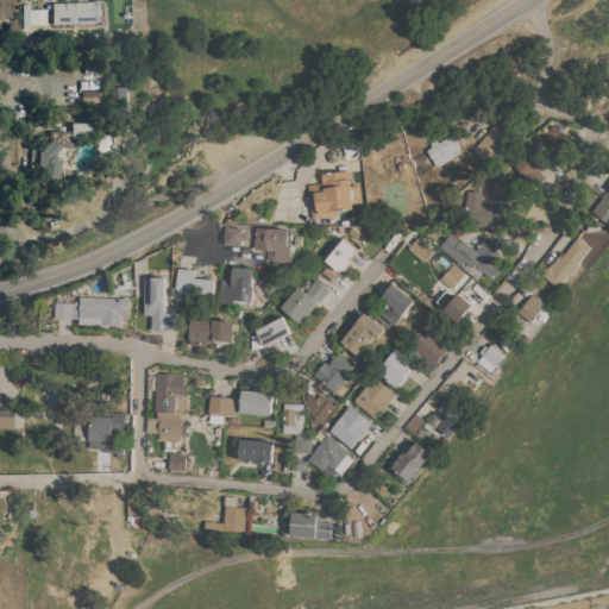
[(54,23),(52,1),(100,0),(100,22),(54,23)]
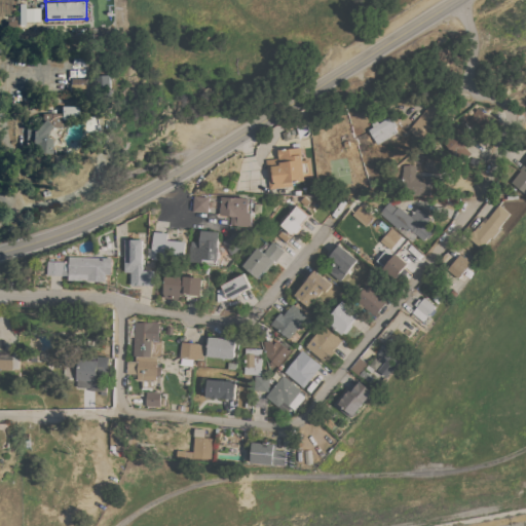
[(41,20),(27,21),(27,7),(40,6),(41,20)]
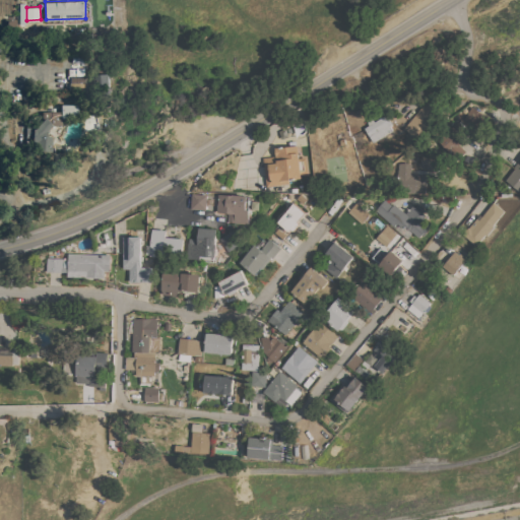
[(110,94),(95,94),(95,79),(93,79),(93,73),(110,73),(110,94)]
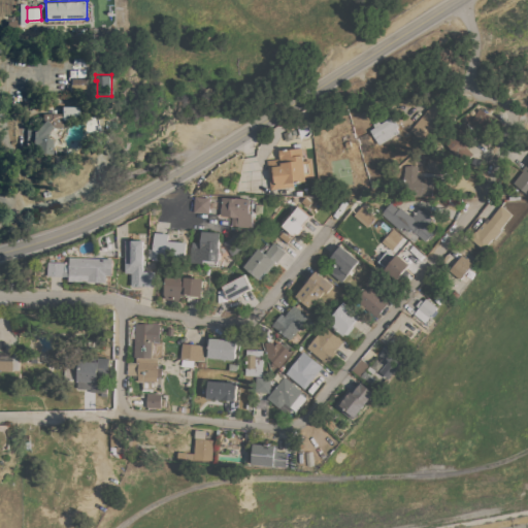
[(68,92),(83,92),(81,76),(67,76),(68,92)]
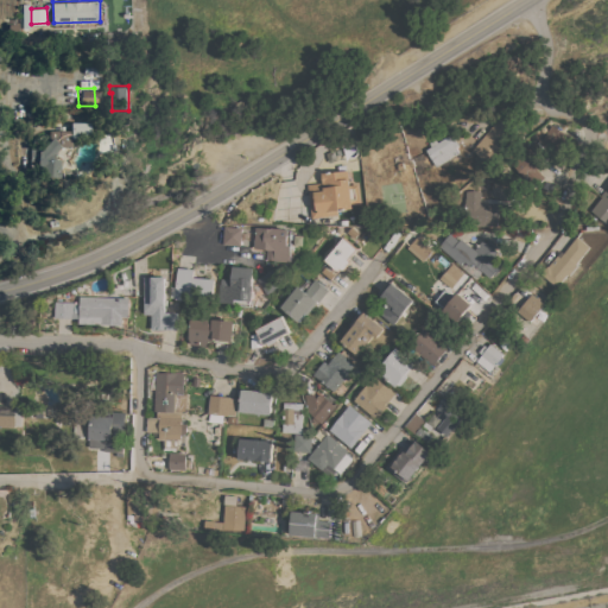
[(498,119),(513,132),(487,162),(472,150),(498,119)]
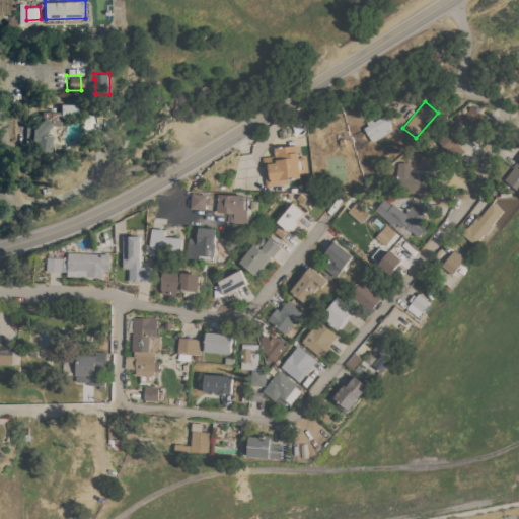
[(32,148),(33,140),(29,140),(30,136),(24,136),(25,127),(33,127),(41,119),(41,110),(59,110),(59,103),(75,103),(75,116),(65,116),(65,117),(60,117),(60,125),(49,125),(44,130),(44,135),(50,135),(49,150),(32,148)]
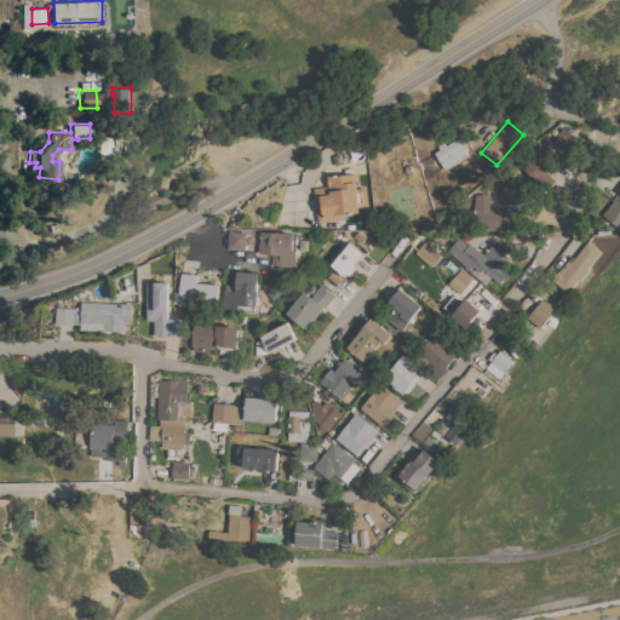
[(562,126),(578,136),(568,151),(552,142),(562,126)]
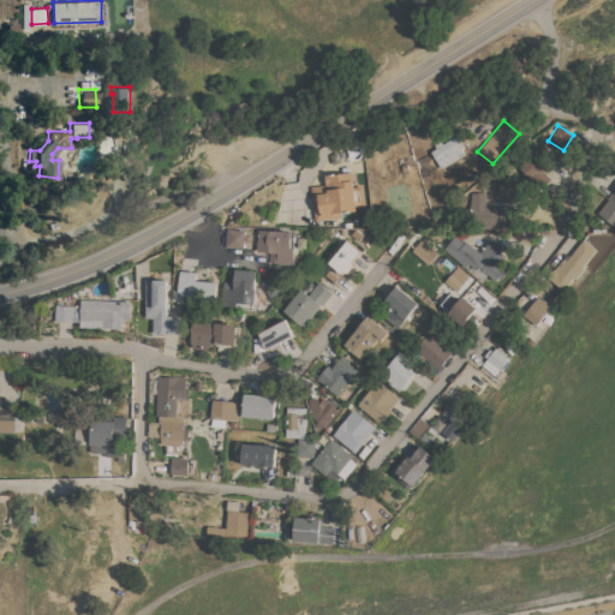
[(101,136),(100,130),(103,129),(103,131),(108,130),(113,149),(99,153),(95,138),(101,136)]
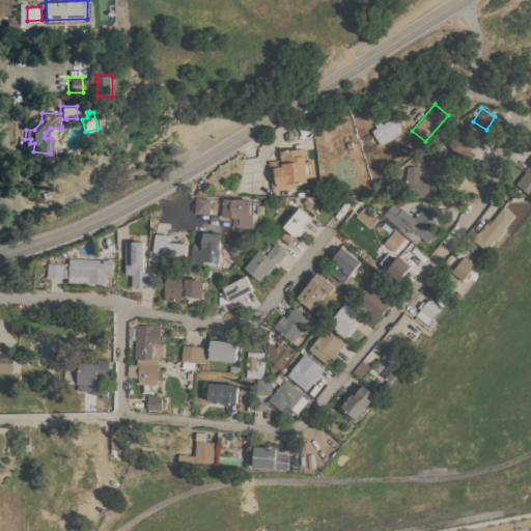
[(381,145),(370,128),(384,120),(385,121),(394,116),(399,126),(397,127),(401,133),(381,145)]
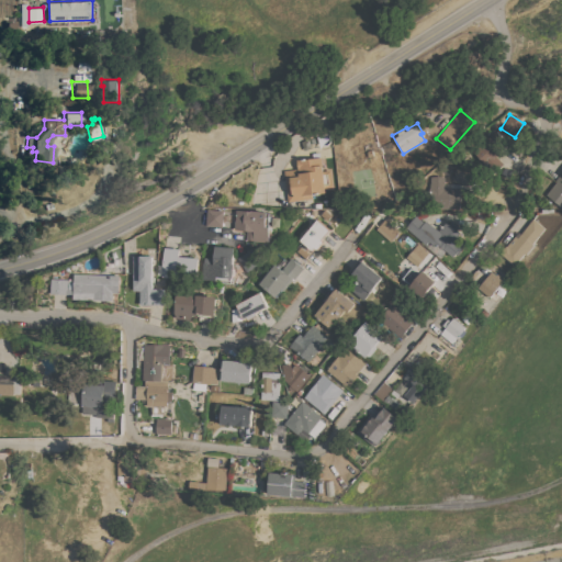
[(496,130),(507,142),(503,145),(505,147),(496,155),(504,164),(492,175),(484,166),(485,165),(473,150),(496,130)]
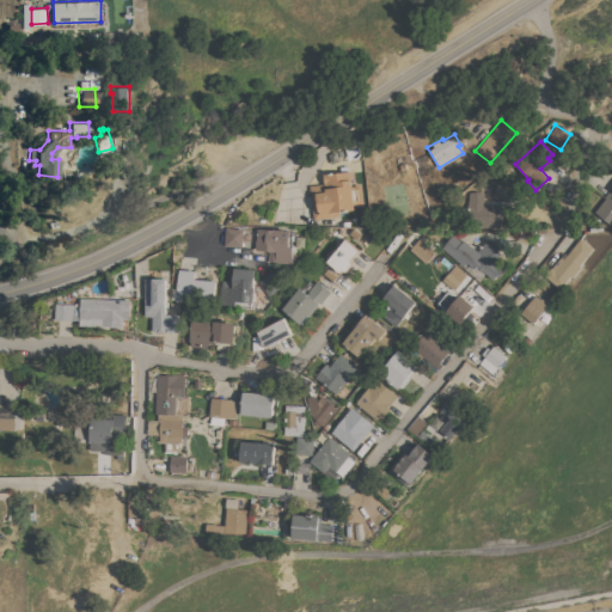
[(308,185),(324,184),(323,173),(350,170),(352,185),(360,184),(362,203),(354,203),(355,208),(348,209),(348,210),(343,210),(343,209),(340,210),(341,216),(313,219),(308,185)]
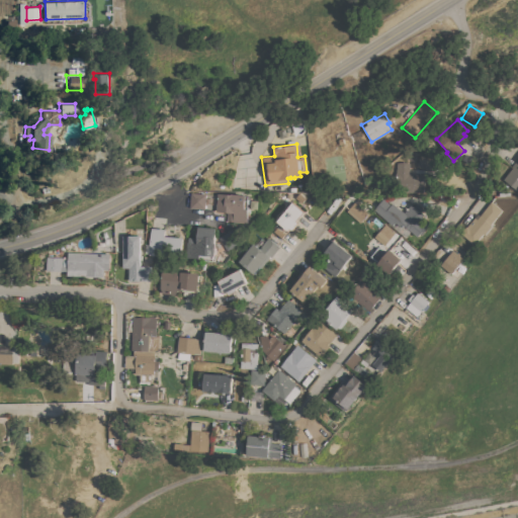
[(418,166),(421,156),(435,159),(433,170),(418,166)]
